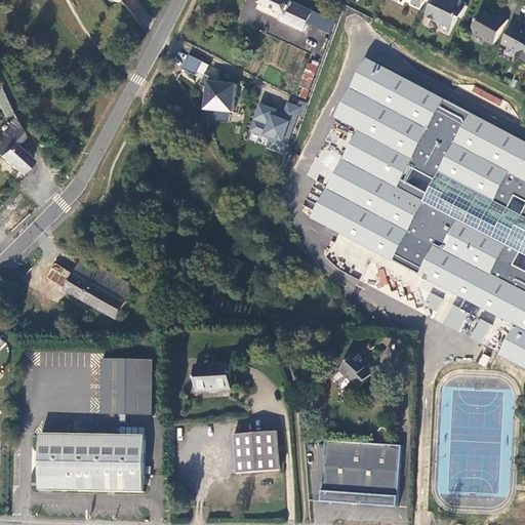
[(306,33),(309,25),(314,12),(287,0),(258,0),(257,3),(283,15),(281,23),(306,33)]
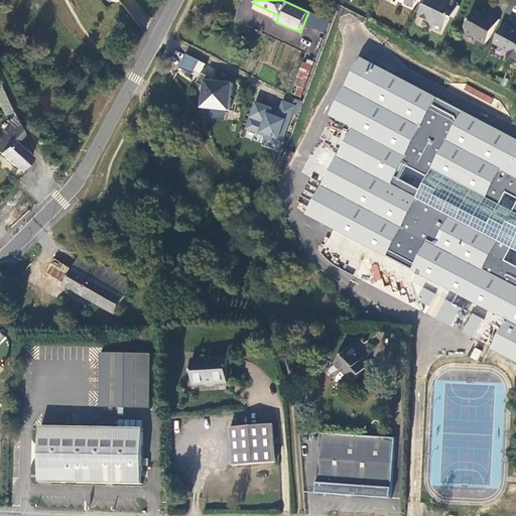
[(405,0),(409,2),(407,6),(415,10),(419,0),(405,0)]
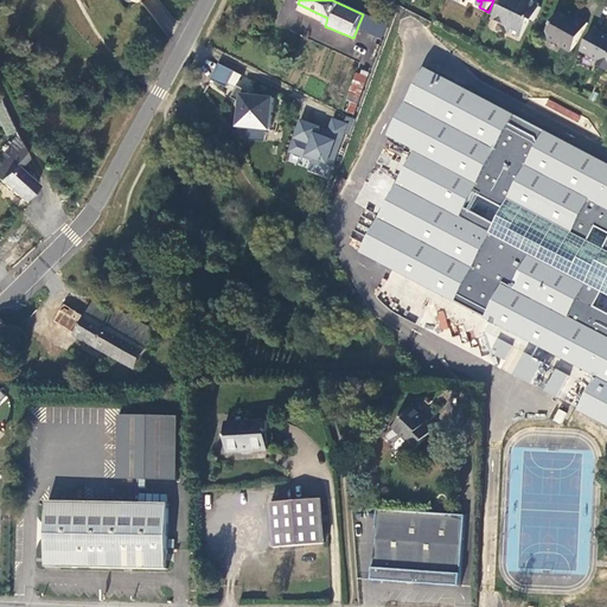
[(500,0),(493,16),(498,18),(496,23),(510,30),(513,34),(525,39),(534,20),(540,23),(545,7),(543,1),(540,0),(500,0)]
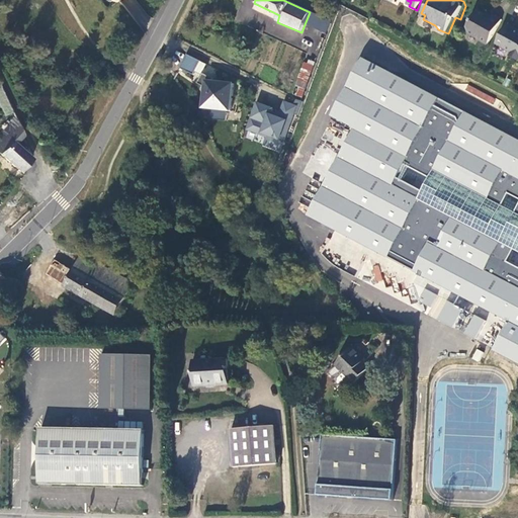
[(491,47),(505,20),(495,16),(494,18),(479,11),(468,29),(471,34),(482,40),(481,42),(491,47)]
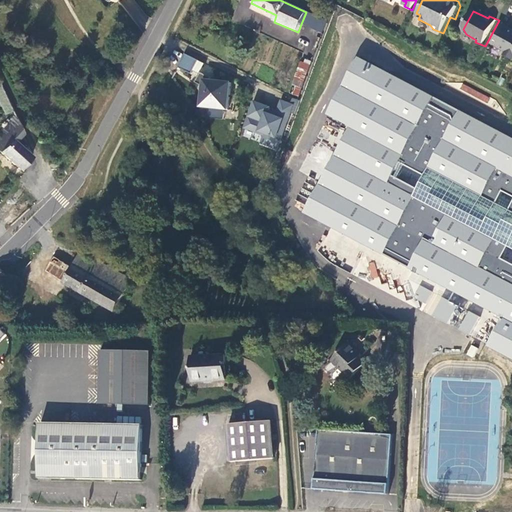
[(306,12),(301,24),(323,33),(328,21),(306,12)]
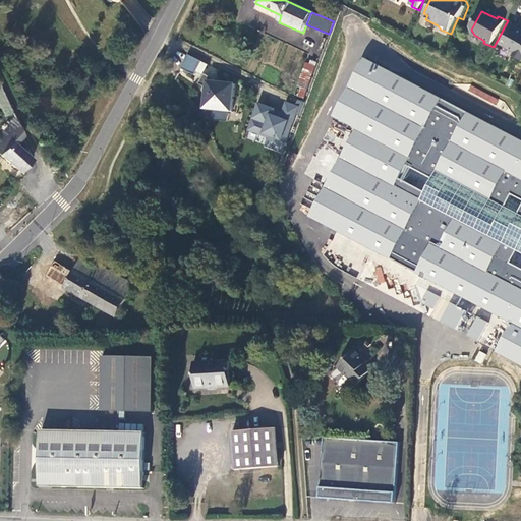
[(520,31),(513,25),(502,45),(517,53),(515,58),(520,61),(520,31)]
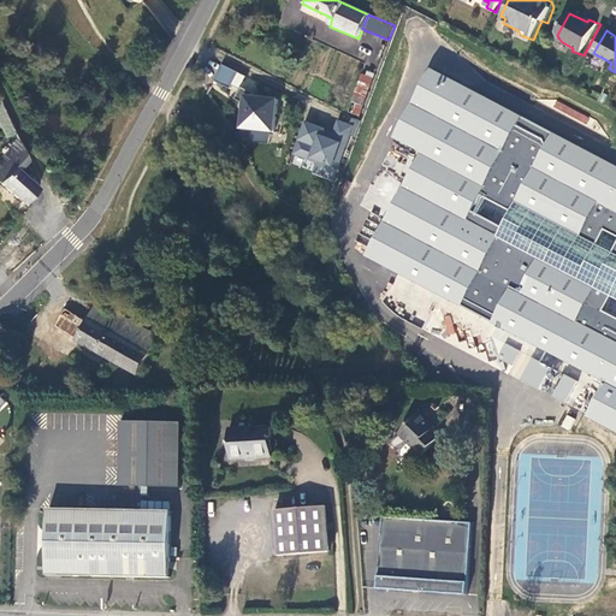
[(221,64),(214,81),(229,88),(231,86),(240,88),(240,87),(246,76),(221,64)]
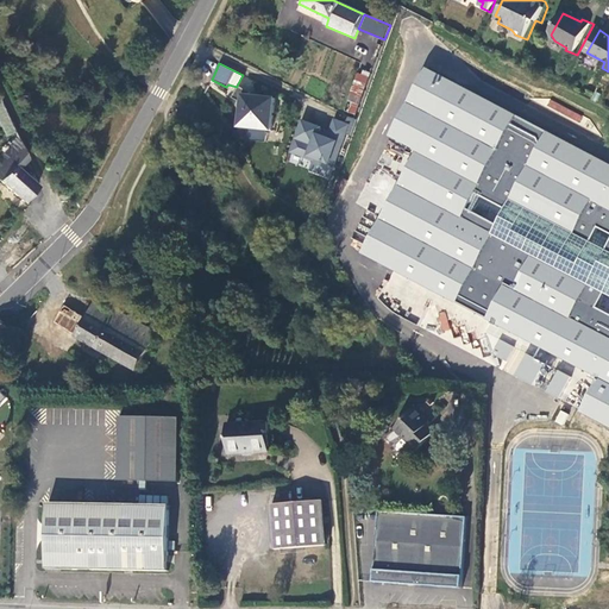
[(368,77),(357,74),(344,111),(356,115),(368,77)]
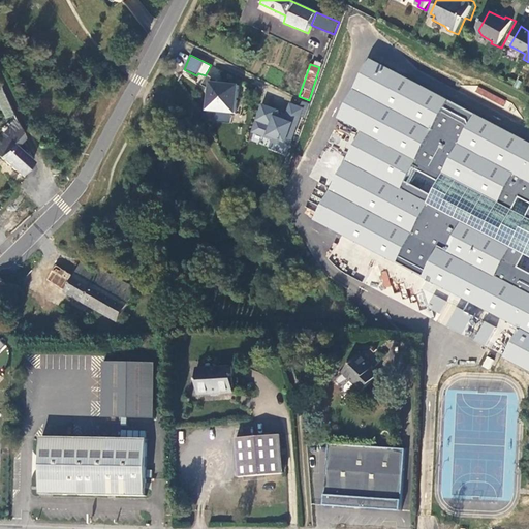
[(505,363),(528,374),(528,147),(374,64),(345,118),(367,129),(316,224),(522,333),(505,363)]
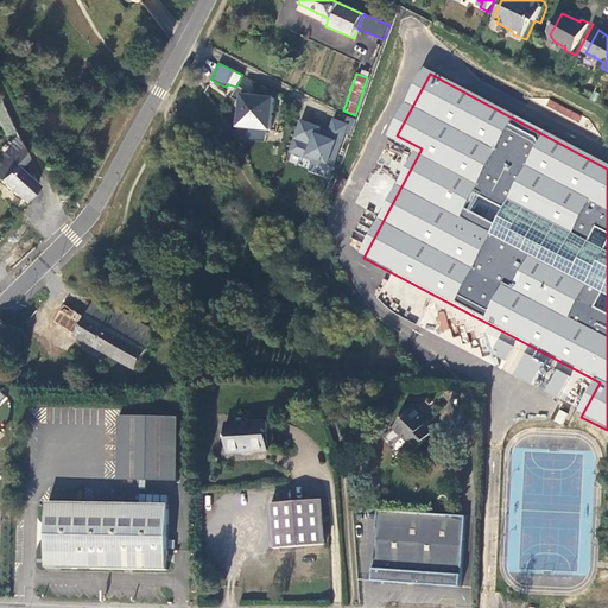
[(242,89),(236,86),(236,87),(230,97),(236,101),(233,127),(271,132),(274,97),(241,93),(242,89)]
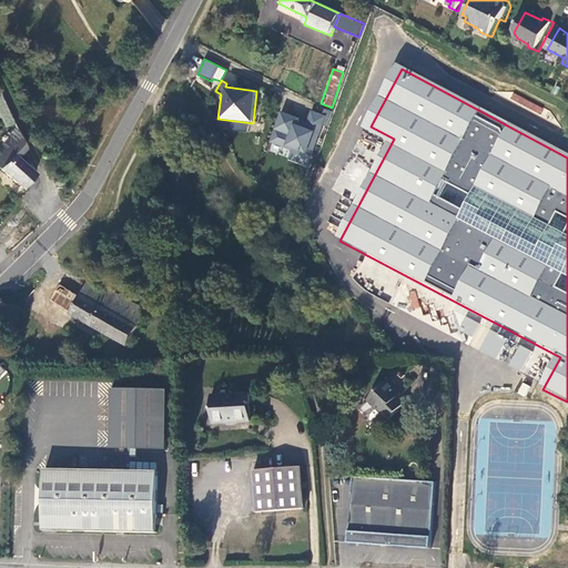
[(300,118),(280,111),(269,142),(291,150),(287,160),(307,168),(323,125),(326,128),(332,112),(323,108),(321,113),(310,110),(304,127),(297,125),(300,118)]
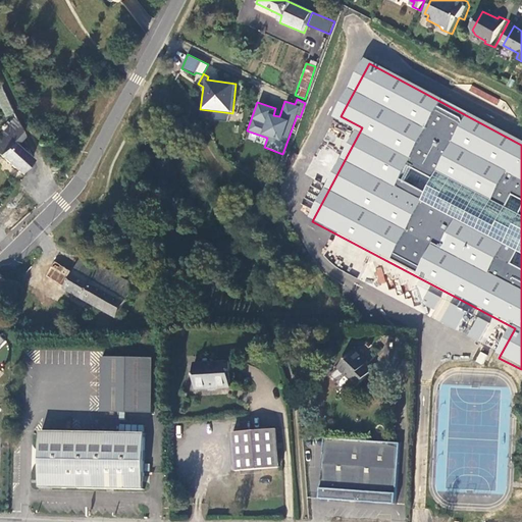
[(24,136),(15,116),(14,116),(9,105),(0,114),(0,129),(3,133),(0,136),(0,154),(20,172),(33,160),(16,145),(24,136)]
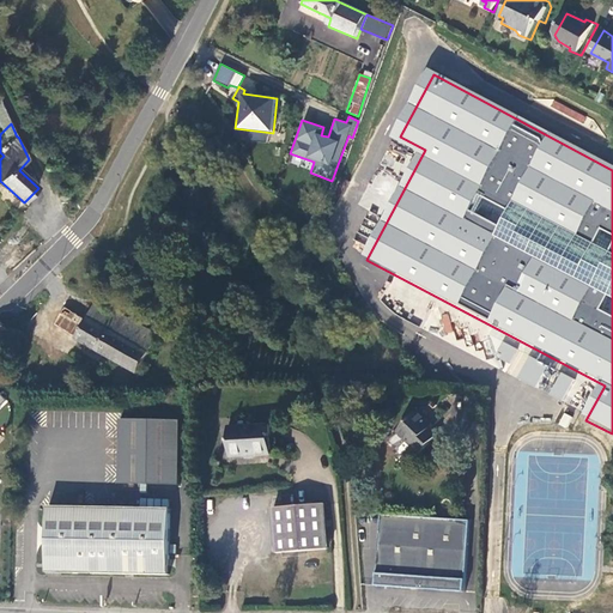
[(266,141),(266,132),(250,131),(249,139),(266,141)]
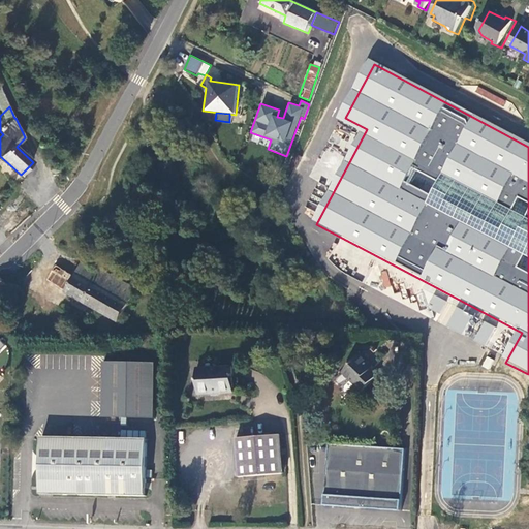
[(138,290),(85,260),(76,275),(58,265),(49,281),(120,321),(138,290)]
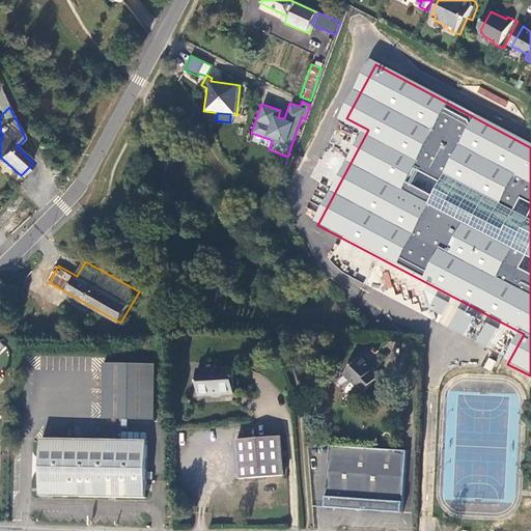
[(1,278),(0,278),(0,298),(10,289),(5,283),(1,278)]
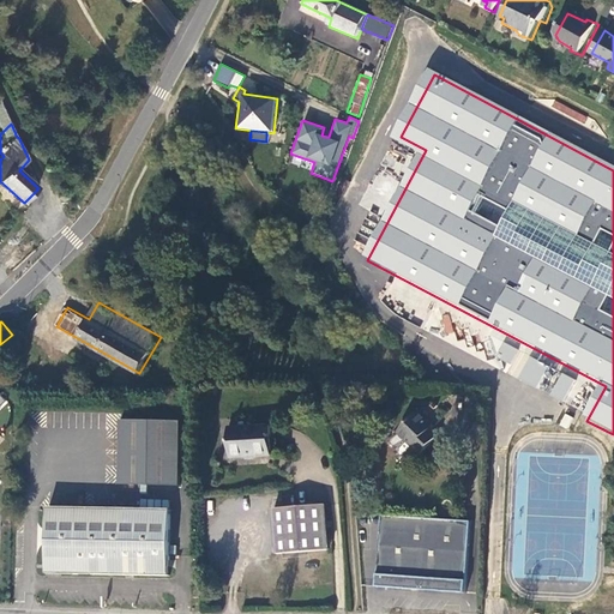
[(569,429),(573,417),(564,413),(559,426),(569,429)]
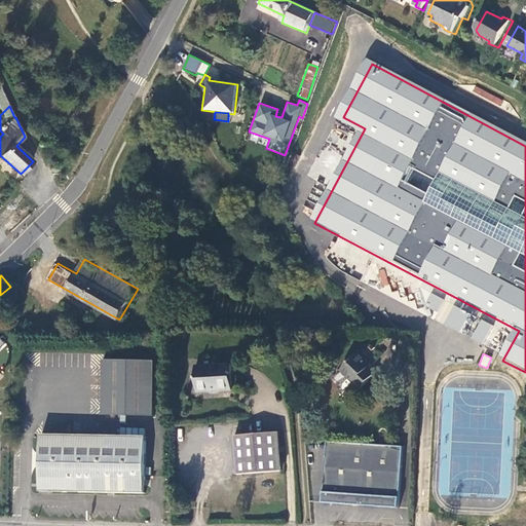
[(360,392),(377,375),(370,370),(373,367),(359,354),(342,372),(353,384),(352,386),(360,392)]
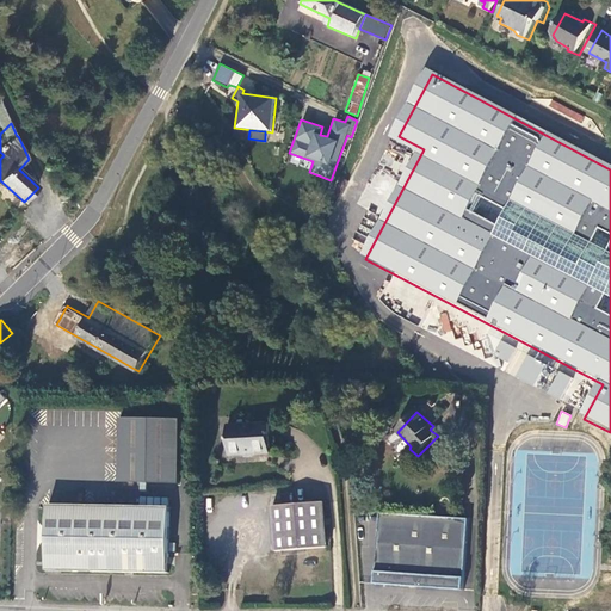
[(178,418),(122,418),(117,418),(117,481),(177,483),(178,418)]
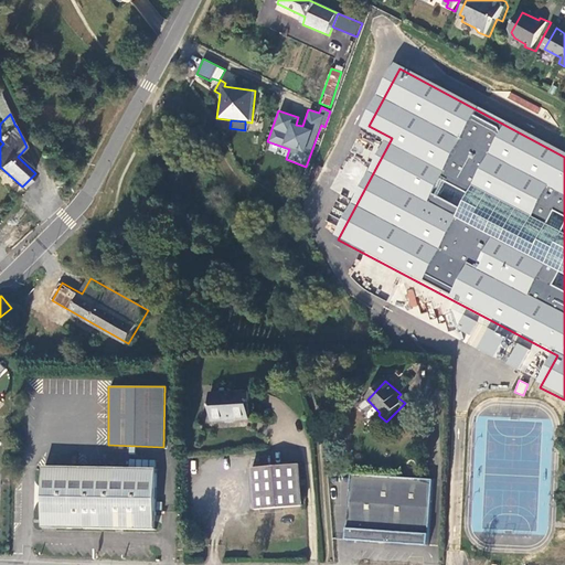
[(249,419),(246,388),(208,392),(210,423),(249,419)]
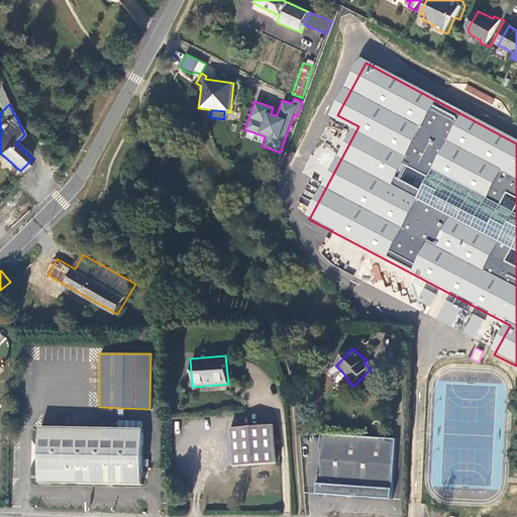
[(341,385),(346,380),(347,378),(336,366),(330,372),(330,375),(333,378),(333,381),(338,385),(341,385)]
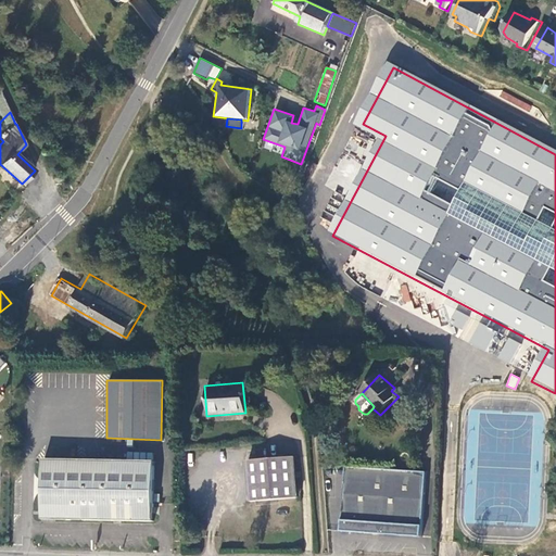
[(297,498),(293,456),(244,460),(249,503),(297,498)]
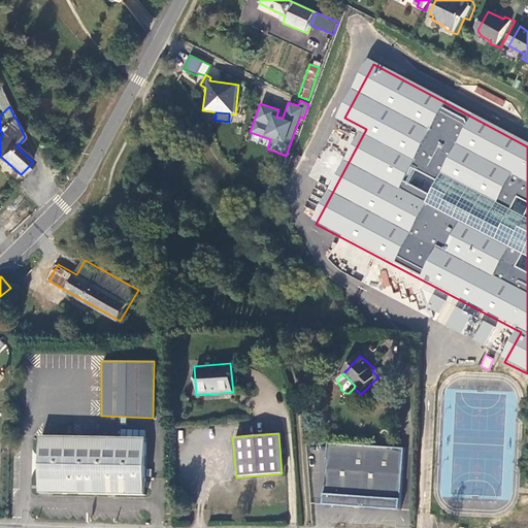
[(101,436),(37,435),(37,496),(146,496),(147,437),(101,436)]
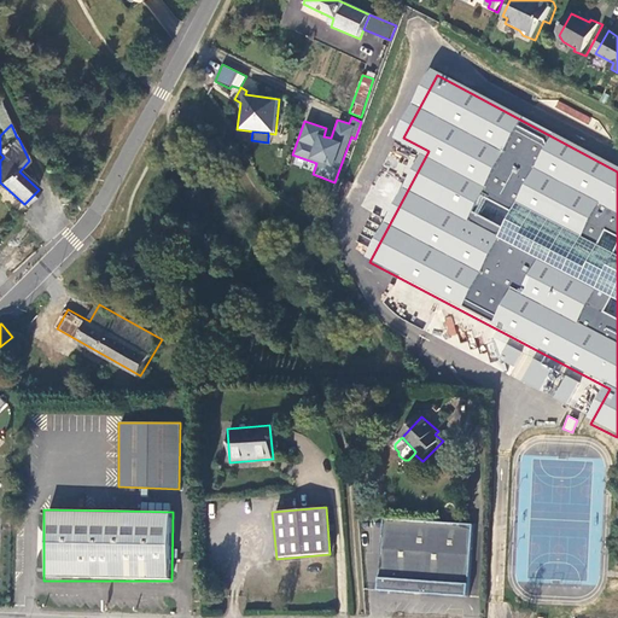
[(383,518),(375,590),(465,598),(470,598),(474,524),(383,518)]
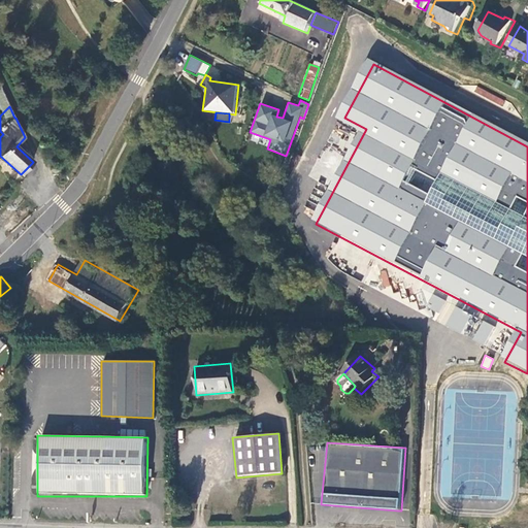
[(167,505),(167,515),(176,515),(176,506),(167,505)]
